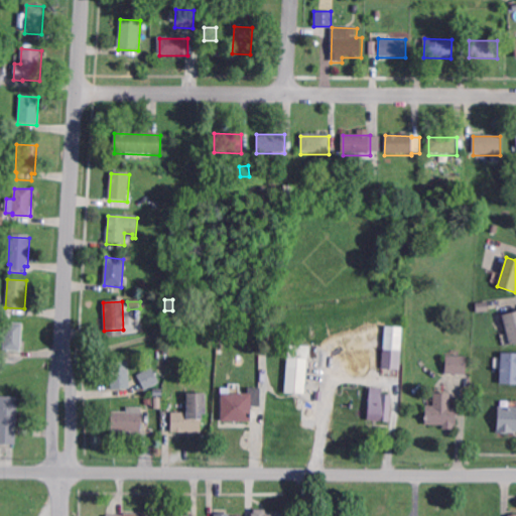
[(477,313),(476,303),(488,302),(488,312),(477,313)]
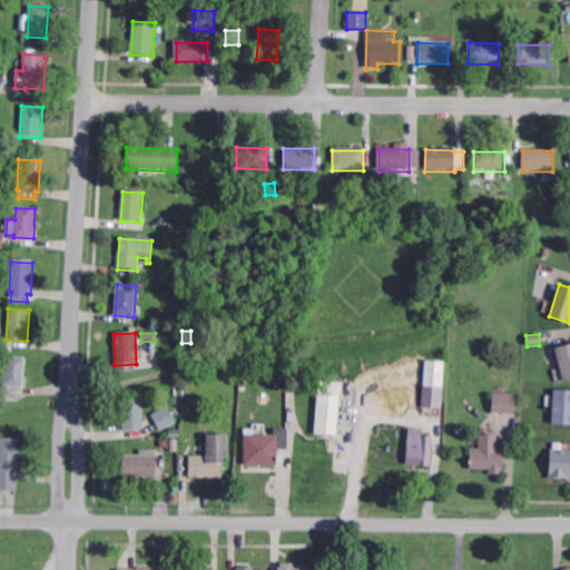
[(569,382),(563,384),(554,350),(569,345),(569,382)]
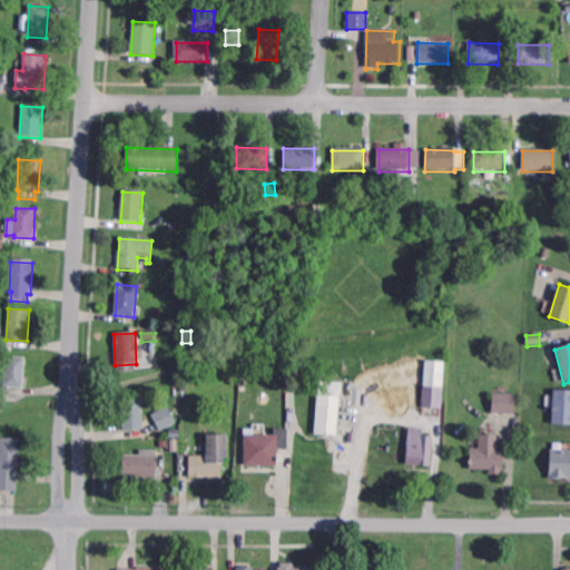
[(25,391),(3,390),(6,359),(26,360),(25,391)]
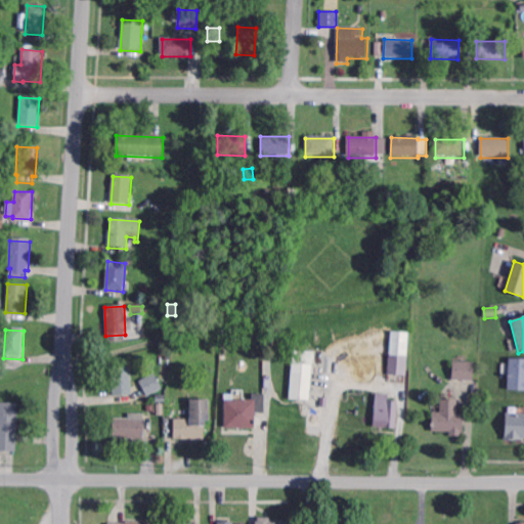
[(406,376),(388,375),(389,361),(380,360),(381,354),(390,354),(391,332),(409,333),(406,376)]
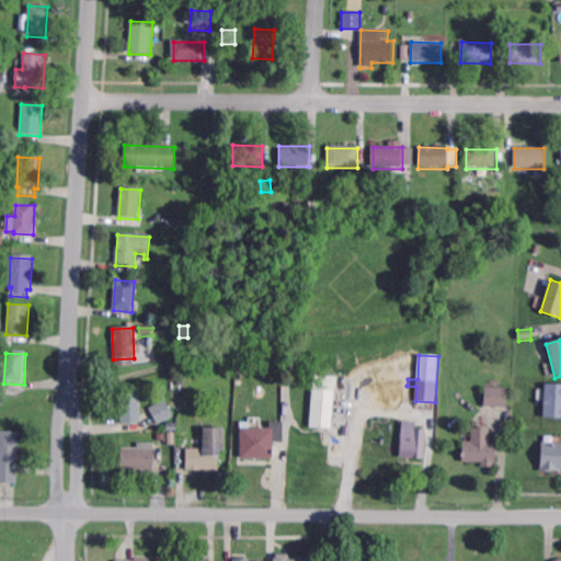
[(336,389),(335,389),(332,428),(310,426),(312,388),(313,375),(338,376),(336,389)]
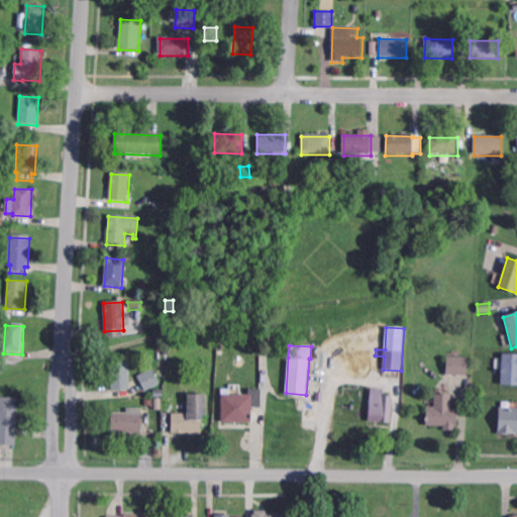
[(516,385),(501,385),(502,353),(516,353),(516,385)]
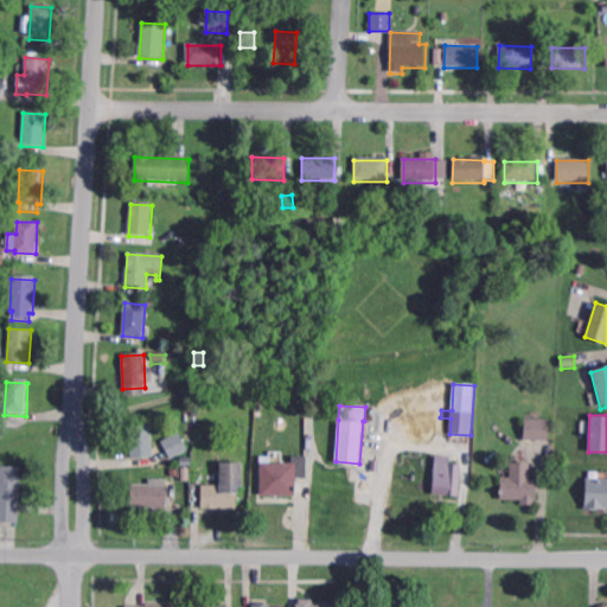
[(549,440),(525,439),(526,420),(549,420),(549,440)]
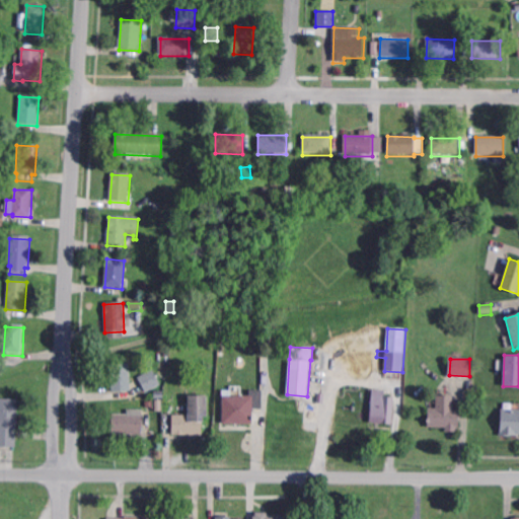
[(112,392),(109,365),(128,364),(131,391),(112,392)]
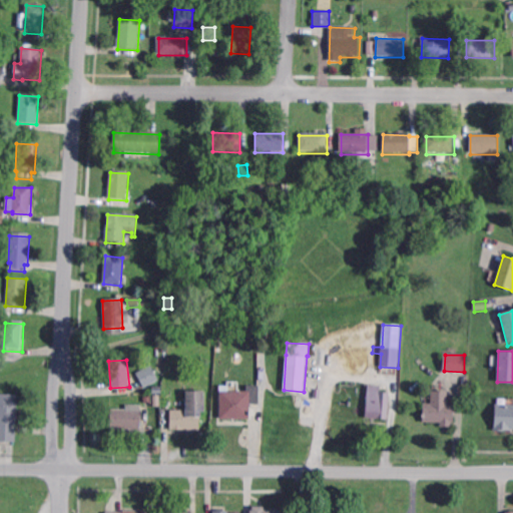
[(144,388),(135,373),(150,366),(158,380),(144,388)]
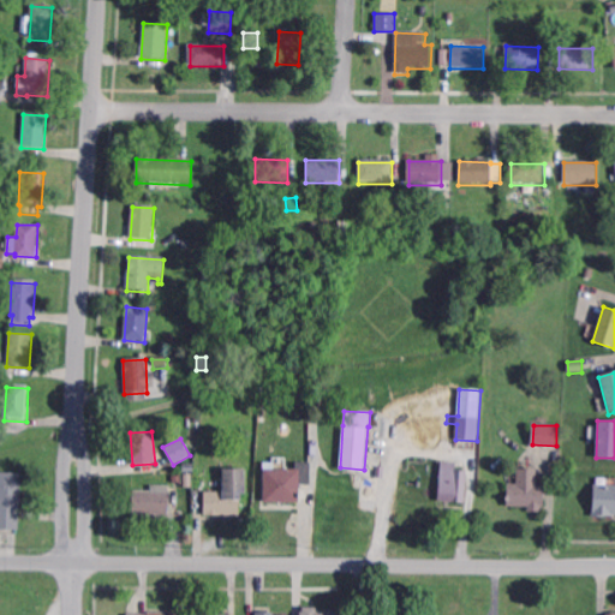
[(311,487),(302,487),(300,505),(264,505),(264,470),(294,471),(294,464),(311,464),(311,487)]
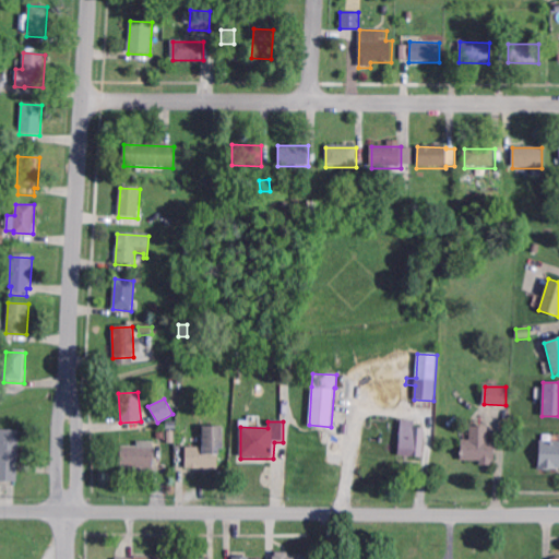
[(223,448),(217,448),(217,468),(185,468),(185,448),(201,448),(202,425),(223,425),(223,448)]
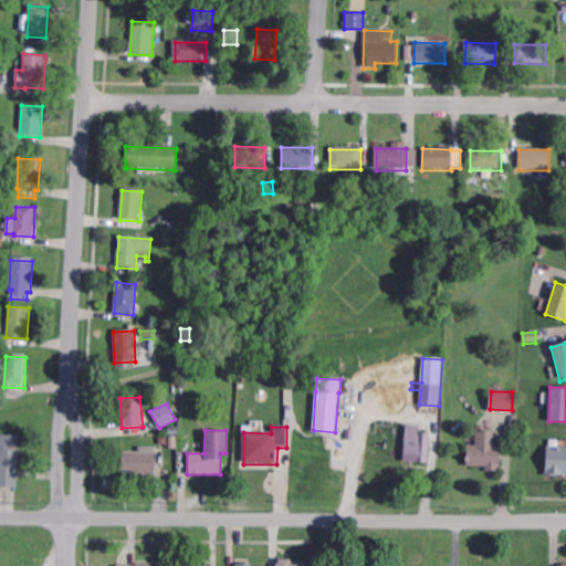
[(493,446),(500,446),(500,465),(496,465),(496,470),(484,470),(484,464),(465,464),(465,444),(474,444),(474,431),(493,431),(493,446)]
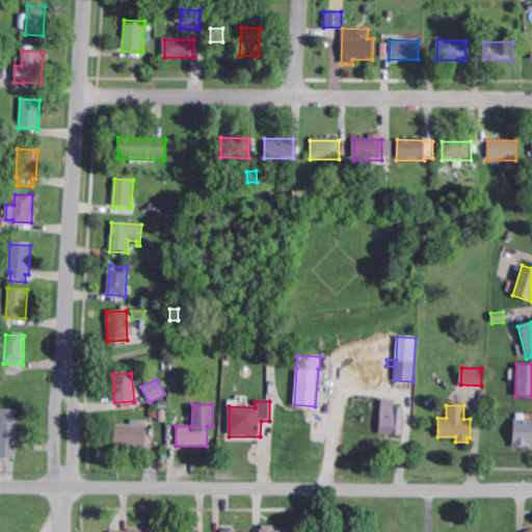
[(402,437),(379,435),(381,408),(404,409),(402,437)]
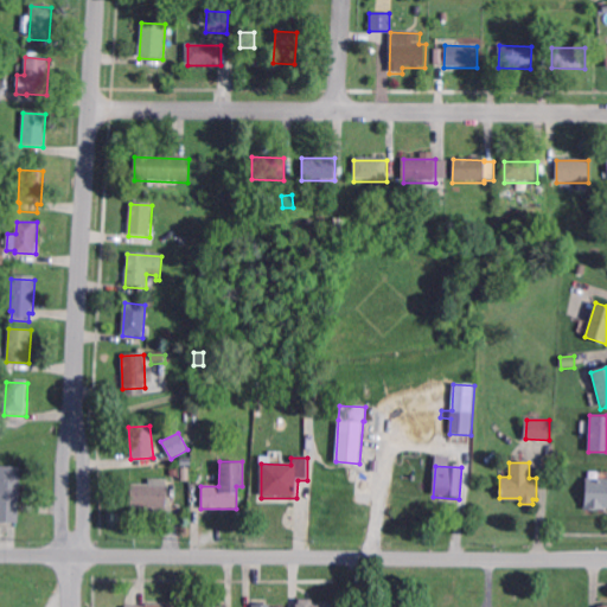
[(19,526),(0,524),(0,468),(23,471),(19,526)]
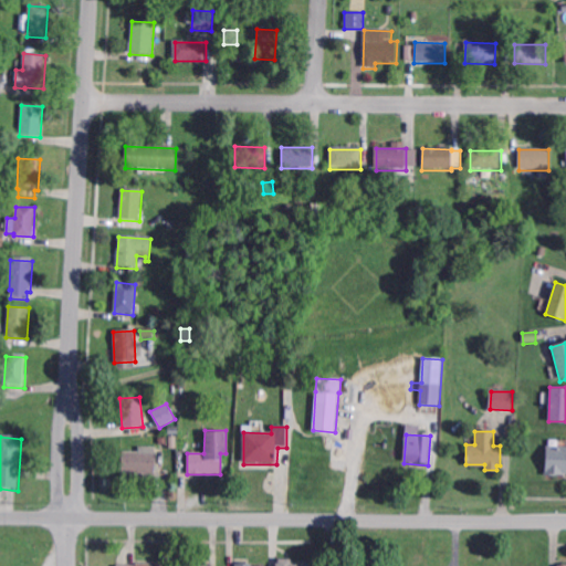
[(167,446),(166,437),(177,437),(177,446),(167,446)]
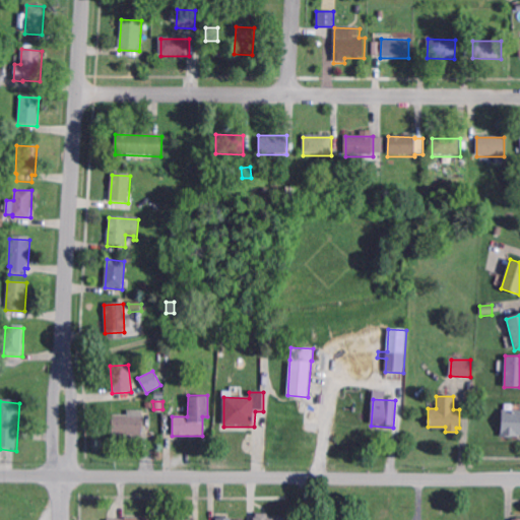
[(142,439),(132,439),(132,436),(112,436),(112,414),(128,414),(127,410),(142,410),(142,439)]
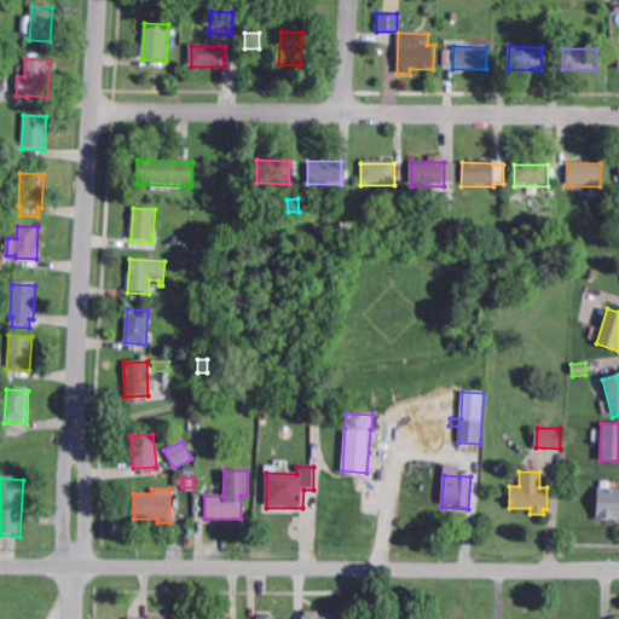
[(618,518),(617,518),(617,521),(596,520),(597,489),(618,489),(618,518)]
